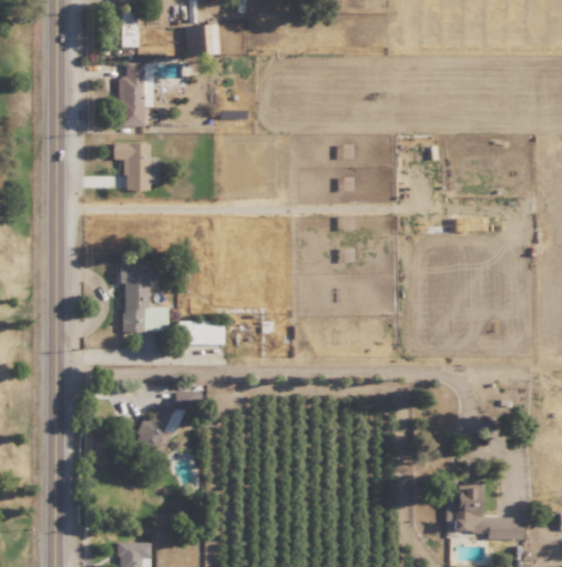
[(120,11),(141,11),(140,48),(120,47),(120,11)]
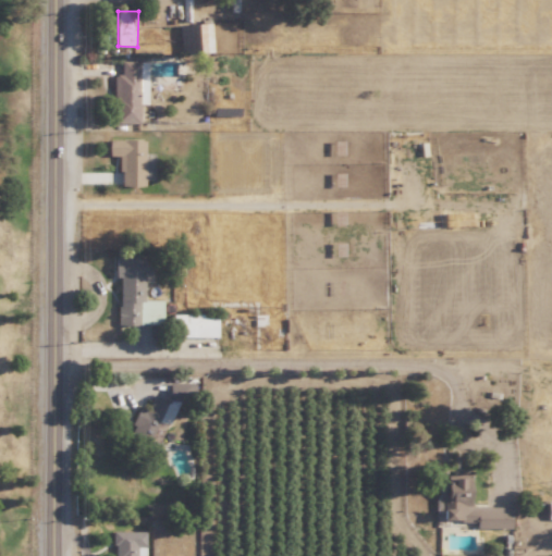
[(217,51),(216,24),(184,25),(185,52),(217,51)]
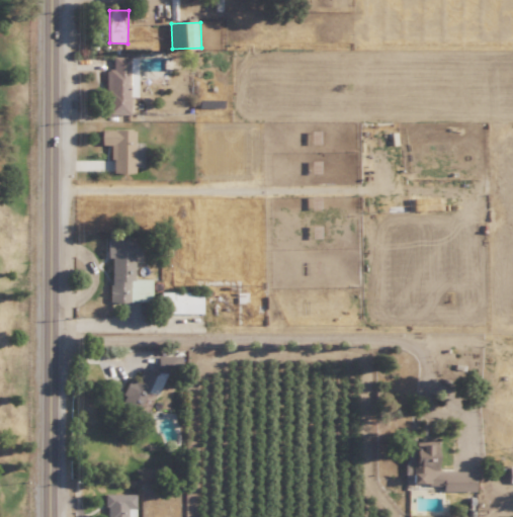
[(108,70),(115,70),(115,57),(135,59),(134,115),(108,114),(108,70)]
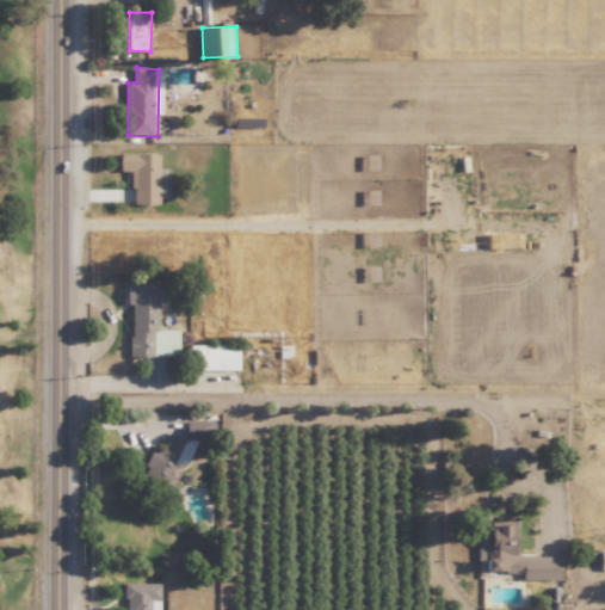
[(121,153),(121,172),(135,173),(136,203),(162,204),(162,152),(121,153)]
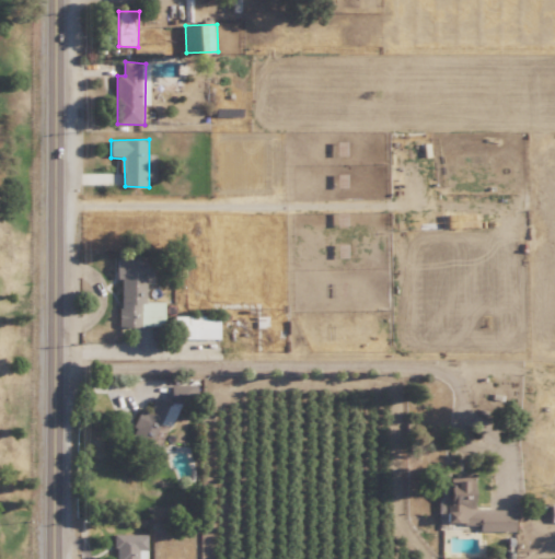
[(117,260),(150,260),(151,326),(122,327),(117,260)]
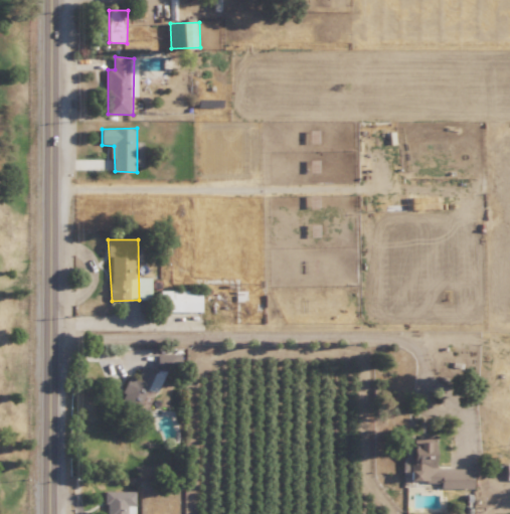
[(203,291),(163,291),(163,313),(203,312),(203,291)]
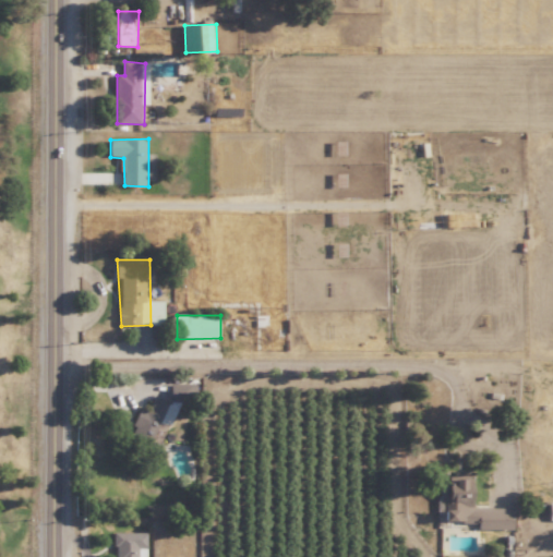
[(132,432),(143,409),(148,412),(155,398),(181,409),(163,445),(132,432)]
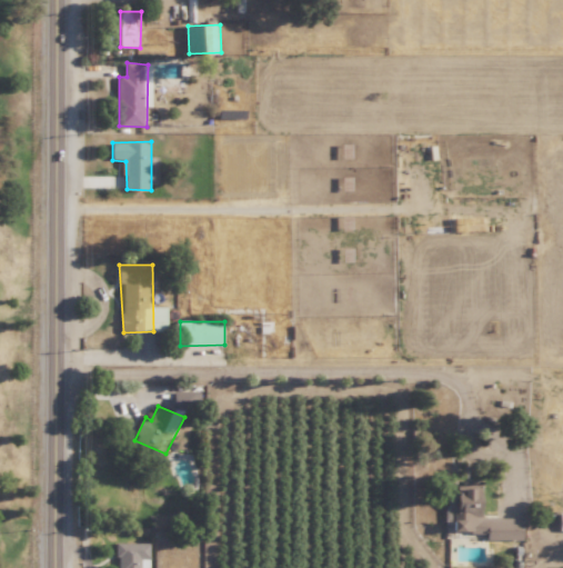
[(451,485),(451,508),(454,508),(454,532),(486,532),(485,484),(451,485)]
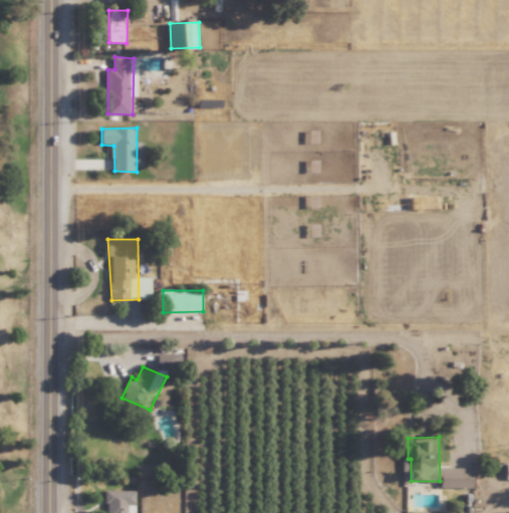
[(475,469),(451,469),(451,488),(475,487),(475,469)]
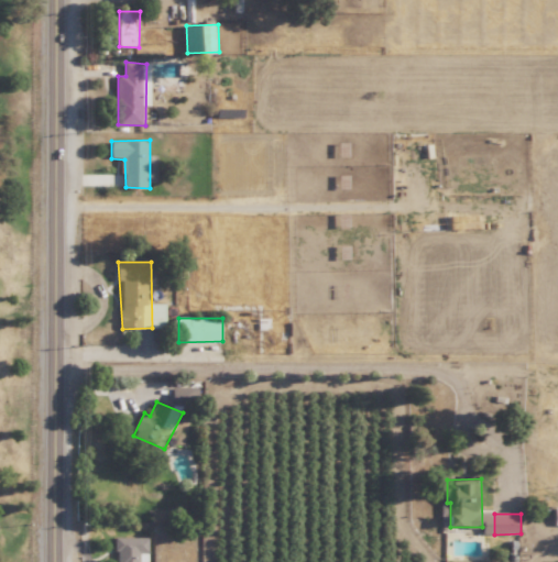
[(119,561),(119,538),(152,538),(152,561),(119,561)]
